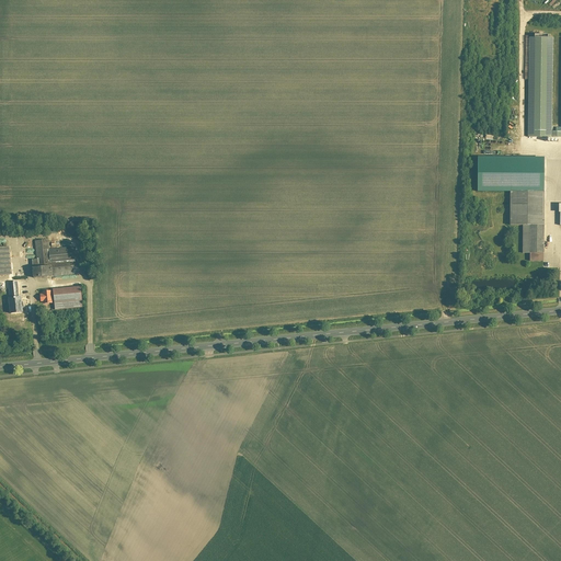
[(554,37),(530,37),(529,136),(554,136),(554,37)]
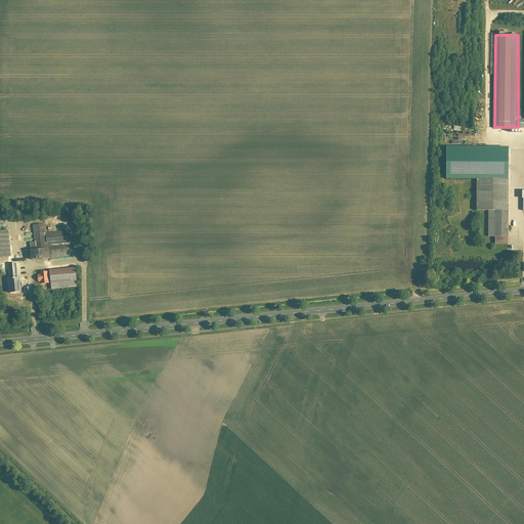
[(475,179),(509,179),(509,145),(446,145),(446,179),(475,179)]
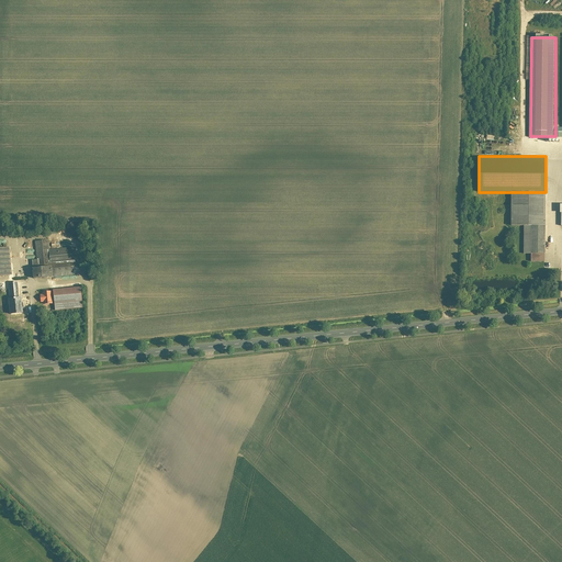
[(524,255),(546,254),(546,192),(509,192),(509,226),(523,226),(524,255)]
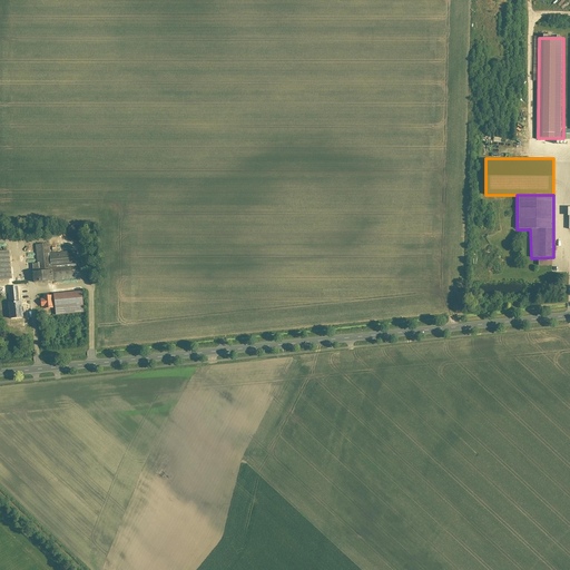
[(46,243),(31,245),(33,264),(29,265),(31,284),(77,278),(74,251),(47,254),(46,243)]
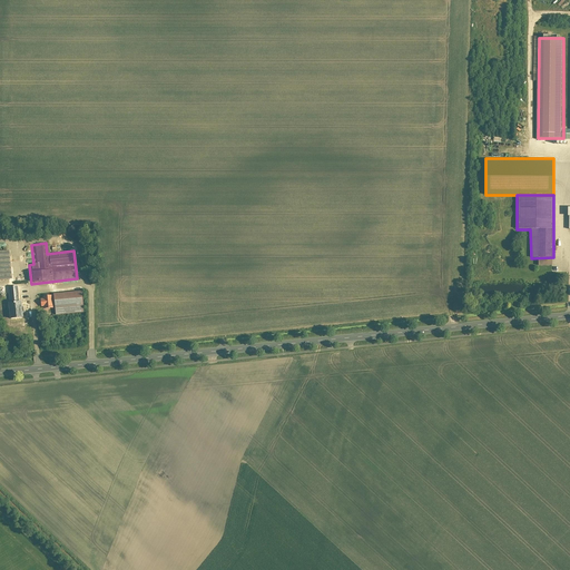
[(20,317),(16,287),(5,288),(8,320),(20,317)]
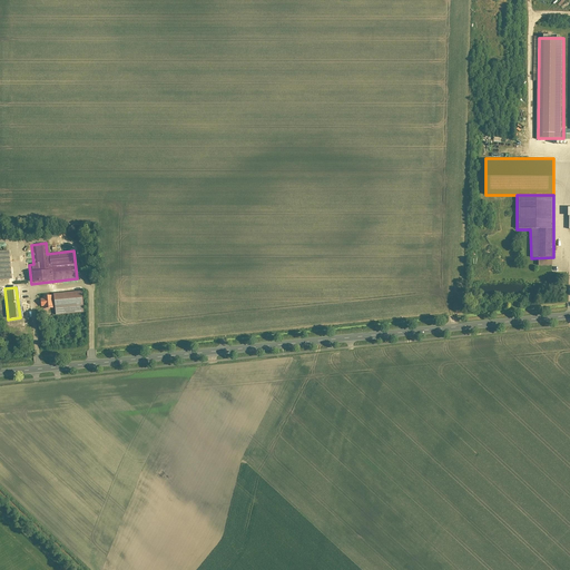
[(79,291),(49,294),(52,316),(81,313),(79,291)]
